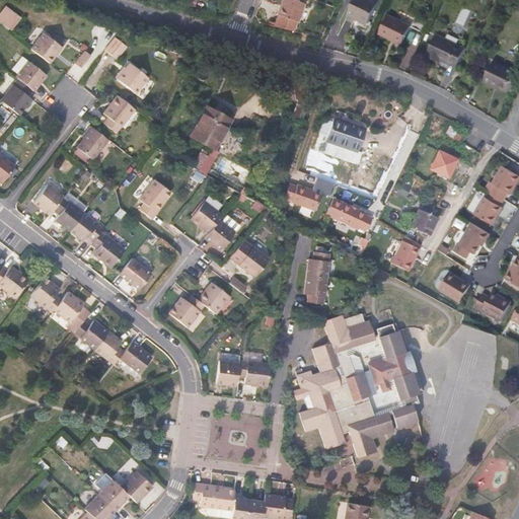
[(298,22),(305,4),(294,0),(282,0),(281,6),(278,14),(279,14),(298,22)]
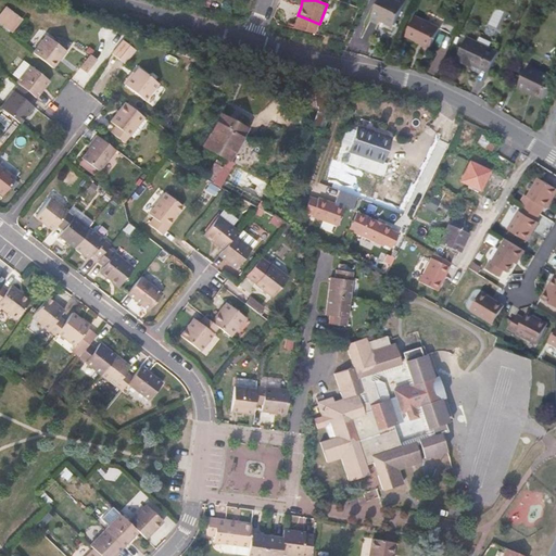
[(393,28),(404,5),(400,3),(391,0),(378,0),(368,22),(377,26),(378,22),(380,19),(386,21),(383,24),(393,28)]
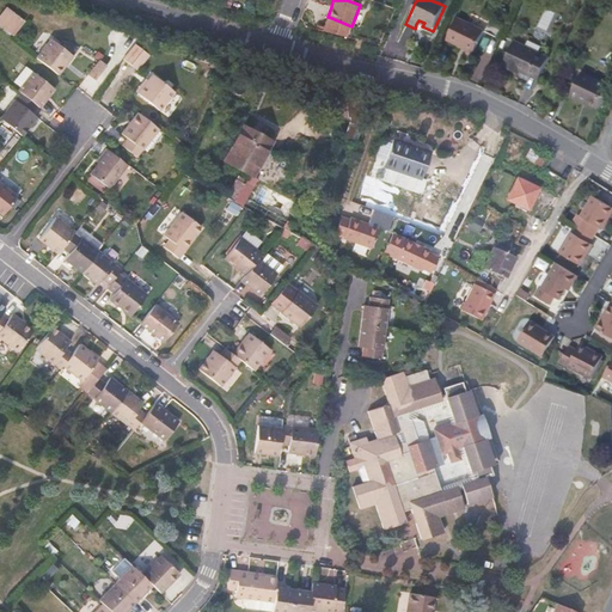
[(0,10),(0,25),(14,35),(24,17),(4,5),(0,10)]
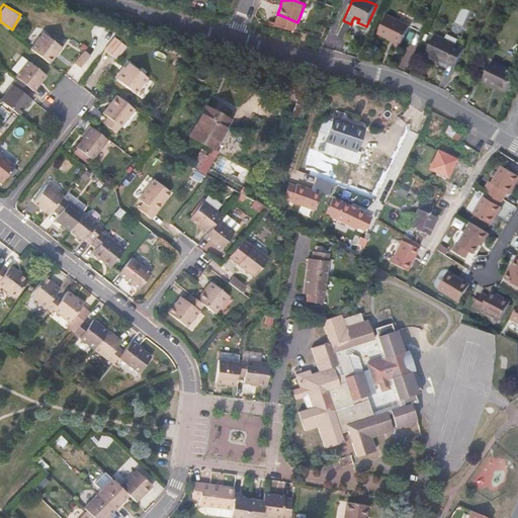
[(297,22),(278,14),(275,22),(294,29),(297,22)]
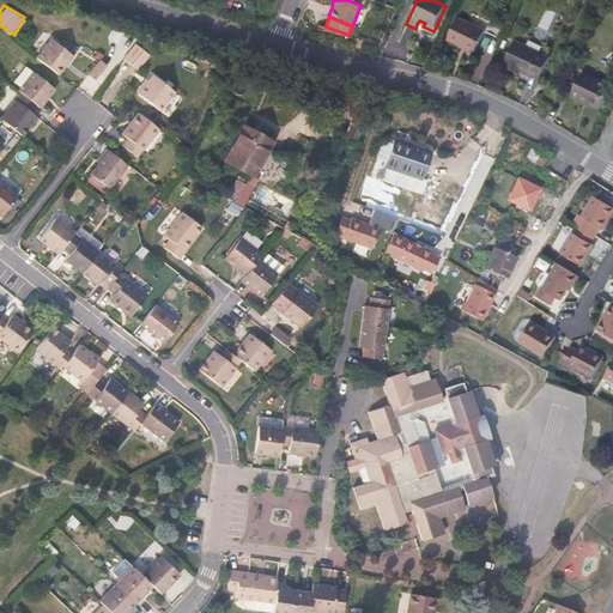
[(477,44),(483,32),(455,20),(445,42),(472,54),(477,44)]
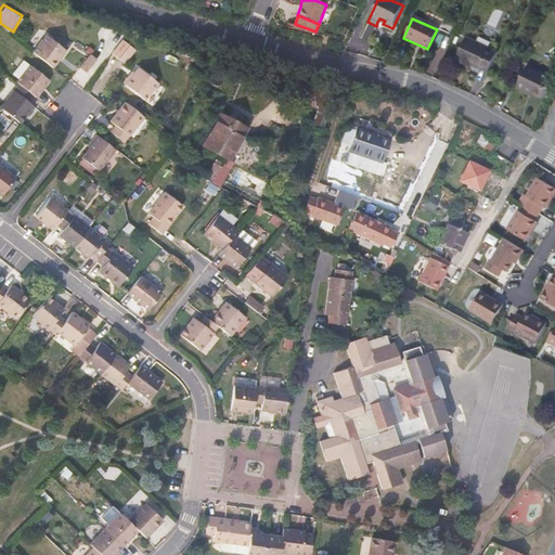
[(53,65),(66,50),(47,35),(34,51),(53,65)]
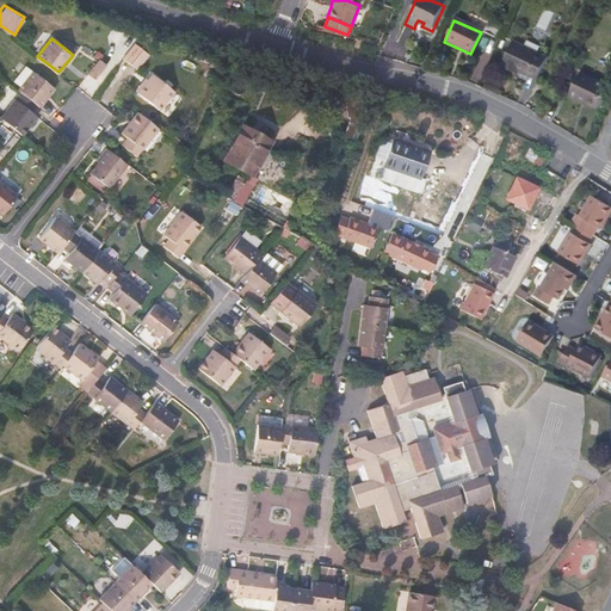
[(536,79),(547,57),(514,41),(503,66),(513,72),(516,68),(522,72),(536,79)]
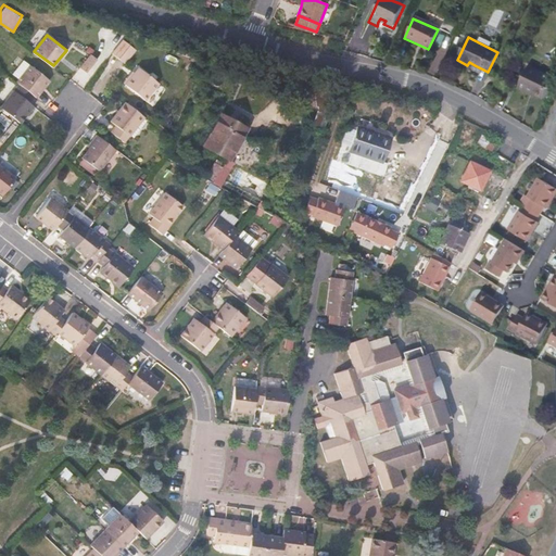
[(433,51),(437,42),(432,40),(428,49),(433,51)]
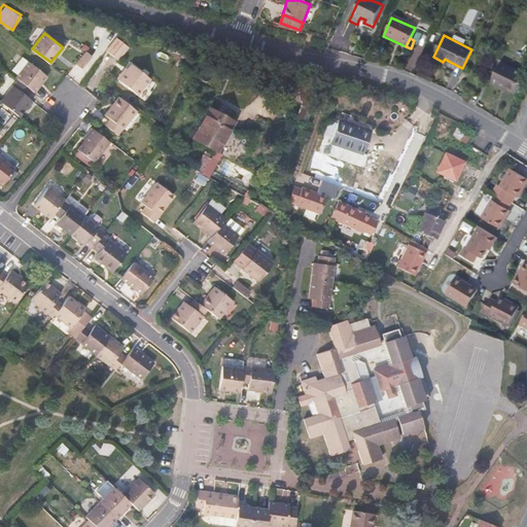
[(119,58),(128,46),(123,41),(113,53),(119,58)]
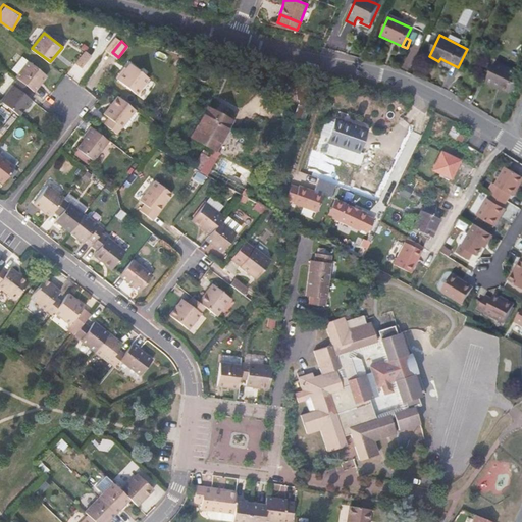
[(79,71),(92,55),(85,50),(71,66),(79,71)]
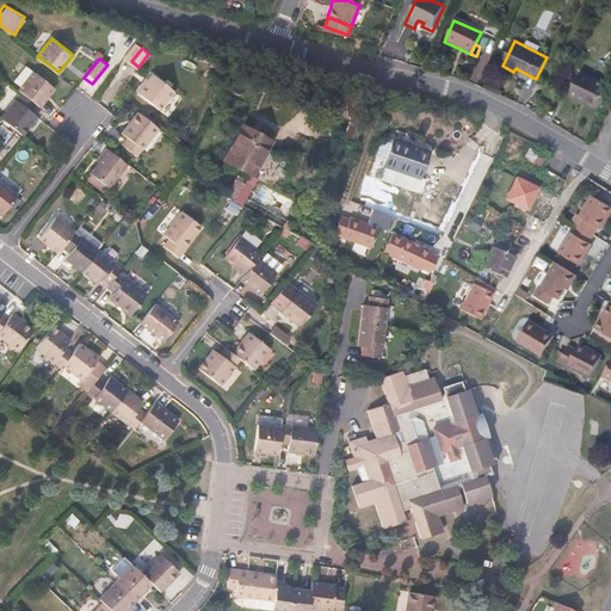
[(54,87),(32,71),(18,88),(23,93),(36,103),(39,106),(54,87)]
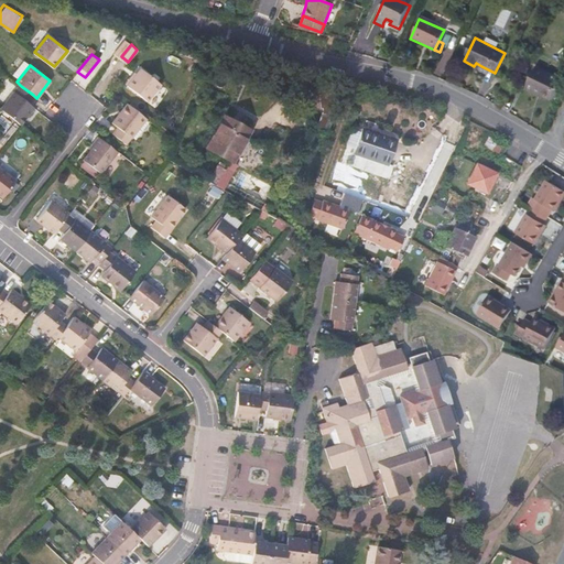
[(147,100),(161,84),(141,68),(128,86),(147,100)]
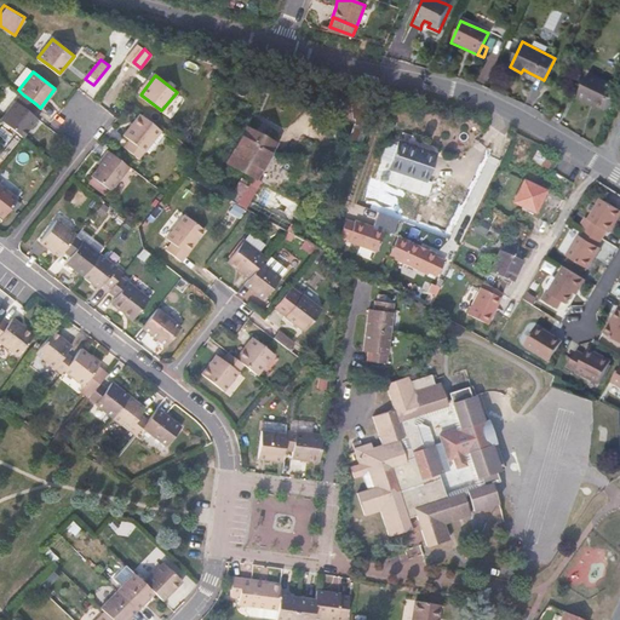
[(607,112),(618,87),(590,75),(578,101),(586,105),(587,103),(607,112)]
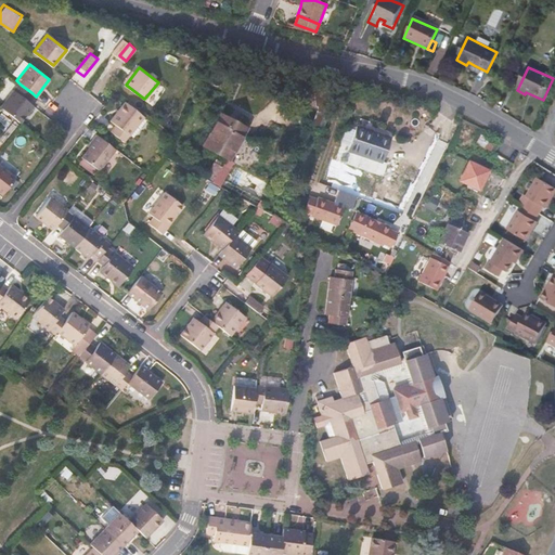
[(21,121),(34,104),(27,99),(33,93),(21,85),(2,107),(21,121)]
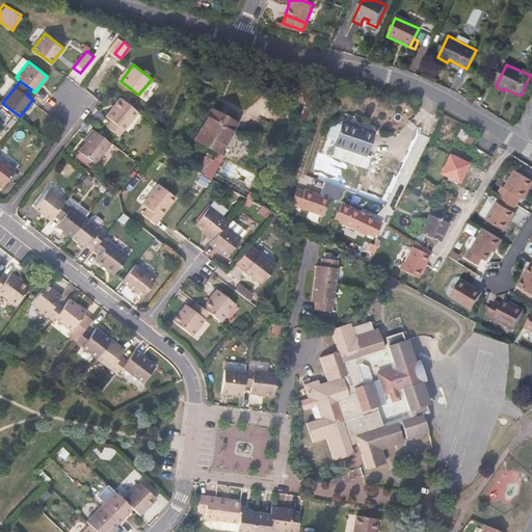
[(314,107),(313,96),(318,96),(317,82),(302,83),(302,95),(306,97),(303,102),(302,101),(296,115),(309,120),(314,107)]
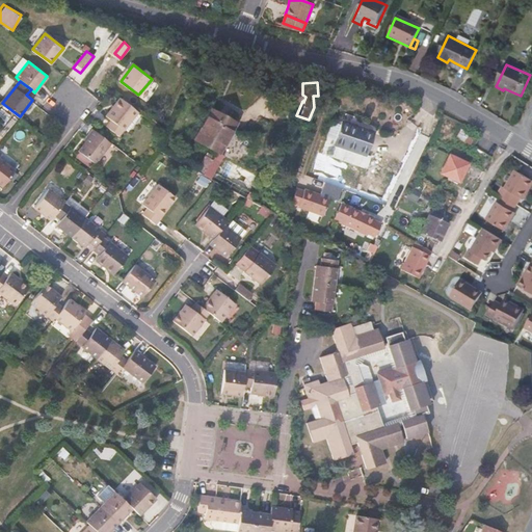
[(120,136),(136,115),(139,111),(121,97),(106,115),(109,118),(105,124),(120,136)]
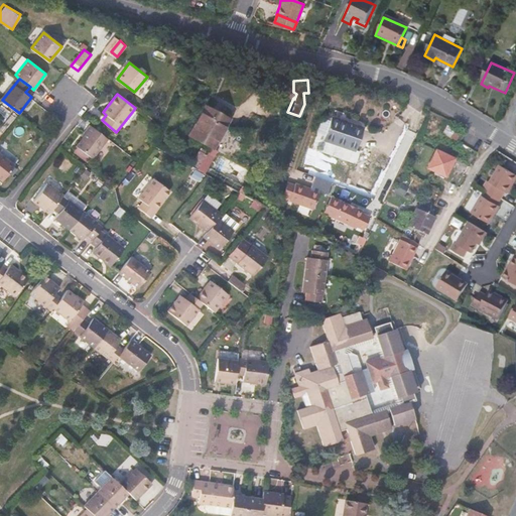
[(215,144),(231,116),(208,103),(192,131),(212,142),(215,144)]
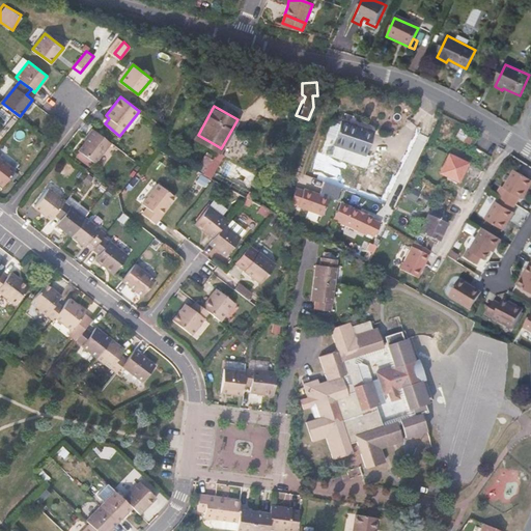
[(365,149),(374,128),(342,115),(334,137),(365,149)]
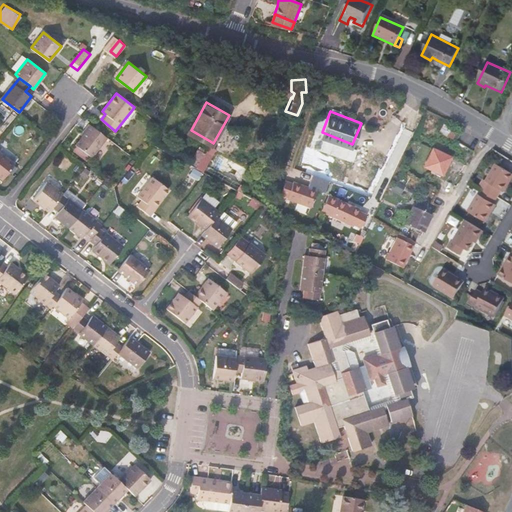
[(447,135),(451,128),(444,124),(440,131),(447,135)]
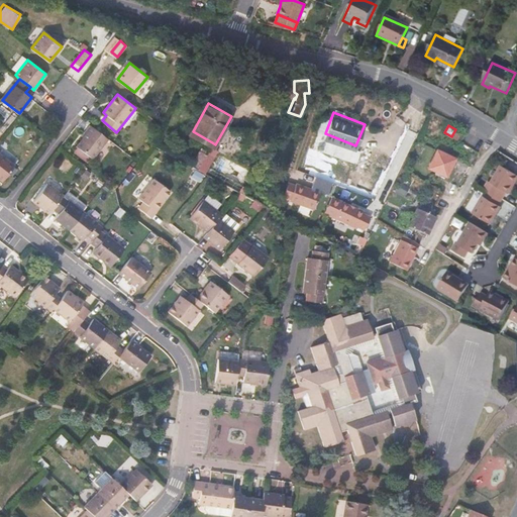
[(94,160),(110,139),(92,126),(77,145),(94,160)]
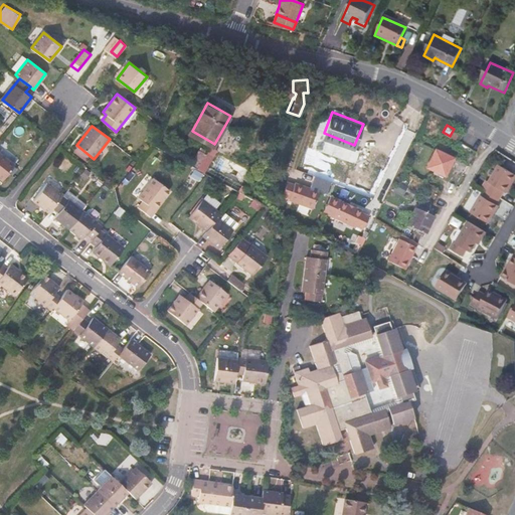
[(203,174),(218,146),(214,144),(211,142),(196,170),(203,174)]
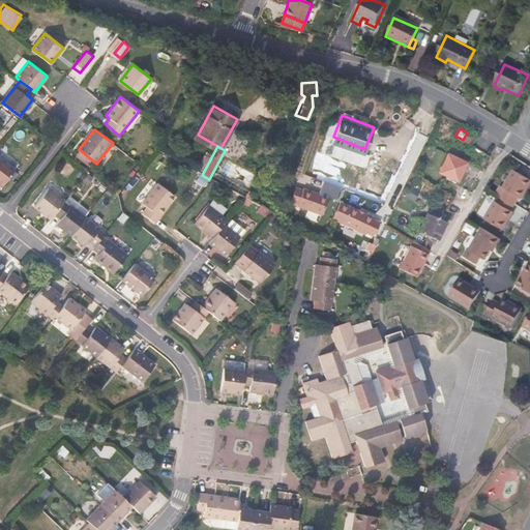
[(458,180),(467,163),(448,153),(440,171),(458,180)]
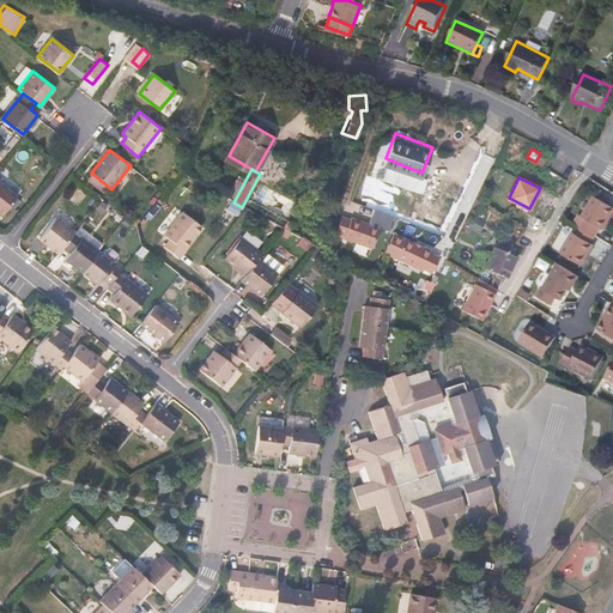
[(17,196),(0,182),(0,212),(2,214),(17,196)]
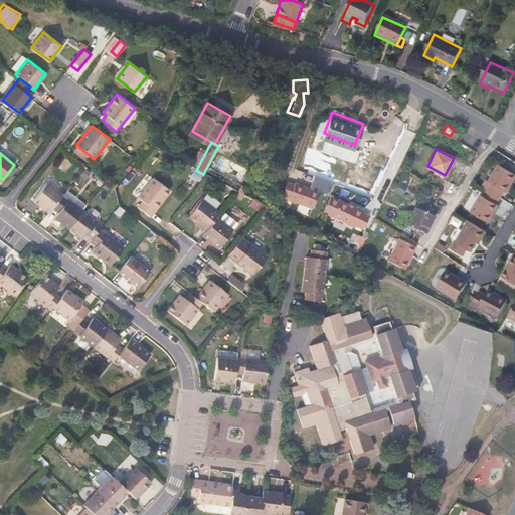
[(507,193),(514,179),(514,175),(498,165),(488,182),(491,184),(488,190),(501,198),(505,192),(507,193)]
